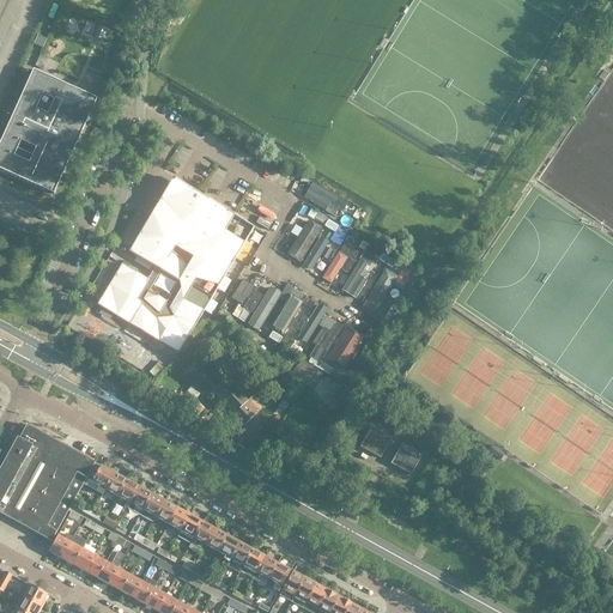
[(35,43),(43,47),(47,38),(38,35),(35,43)]
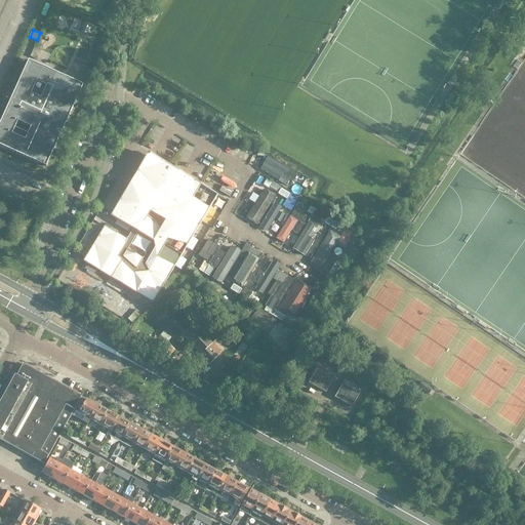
[(30,56),(37,59),(41,50),(34,47),(30,56)]
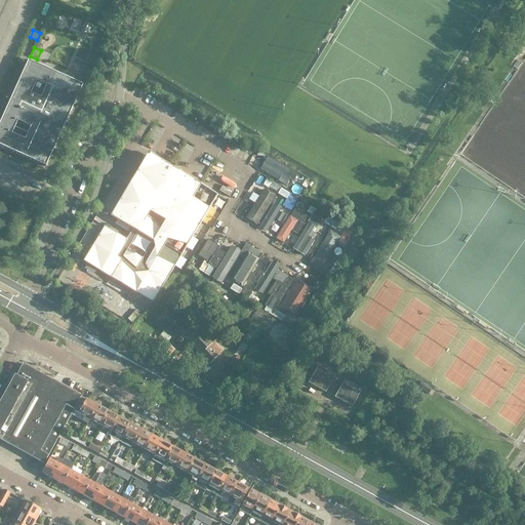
[(15,88),(11,97),(0,122),(0,146),(45,167),(82,85),(28,61),(15,88)]
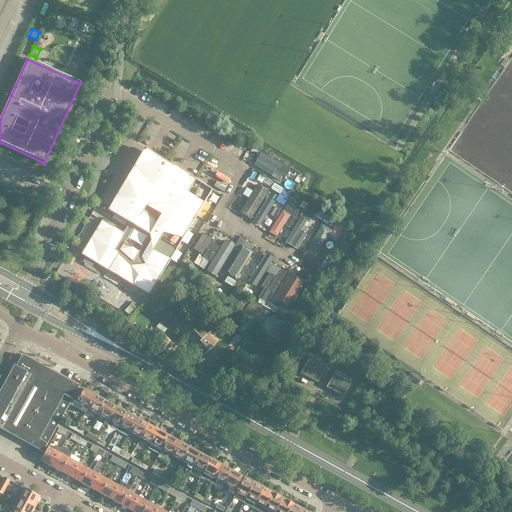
[(130,185),(125,182),(122,187),(124,188),(119,196),(117,195),(107,211),(129,224),(123,234),(103,223),(98,231),(96,230),(82,253),(98,263),(98,264),(112,274),(113,272),(127,280),(127,281),(133,285),(134,284),(150,294),(163,270),(162,269),(174,249),(176,250),(184,237),(182,236),(189,224),(191,225),(212,190),(150,153),(130,185)]
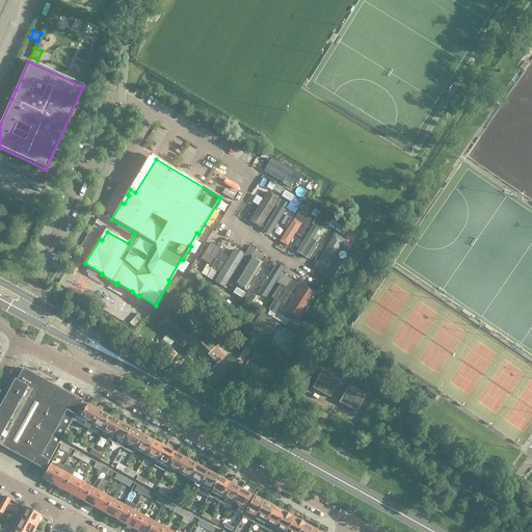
[(299,178),(270,160),(264,170),(293,188),(299,178)]
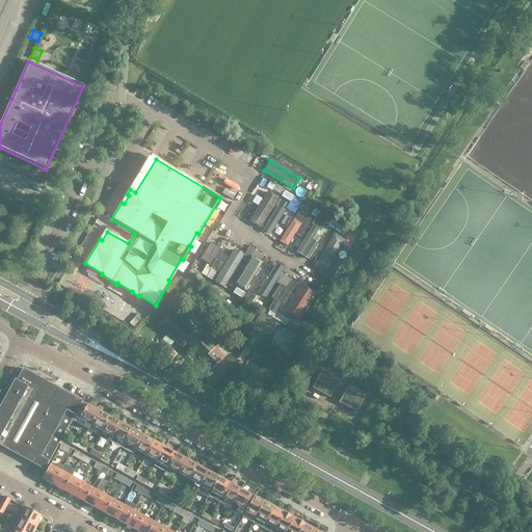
[(267,181),(264,186),(272,191),(273,191),(276,186),(267,181)]
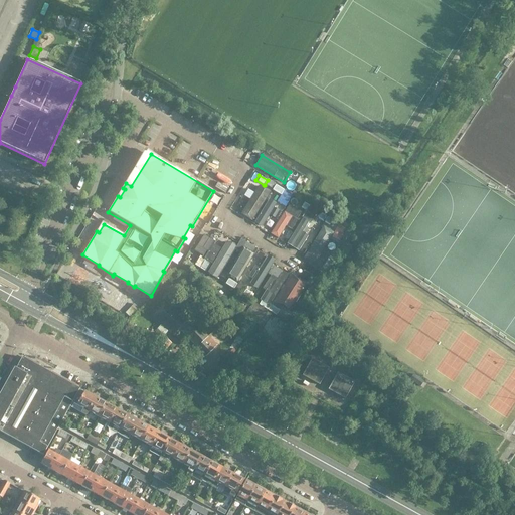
[(255,180),(237,210),(245,215),(262,189),(264,185),(255,180)]
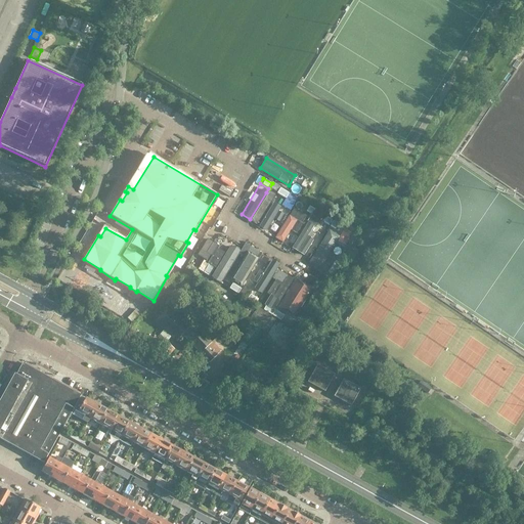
[(272,183),(269,188),(276,193),(279,188),(272,183)]
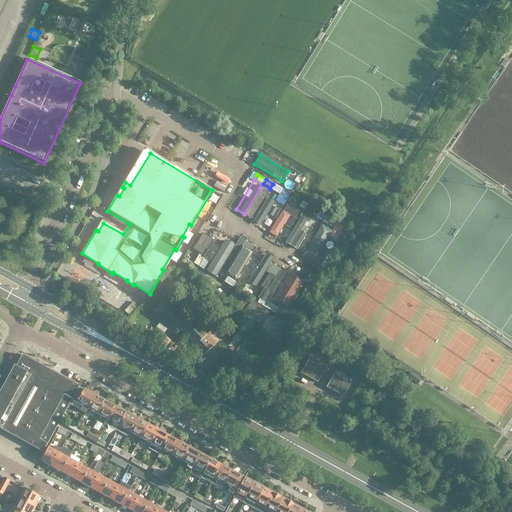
[(227,187),(220,183),(219,183),(217,181),(213,187),(224,192),(227,187)]
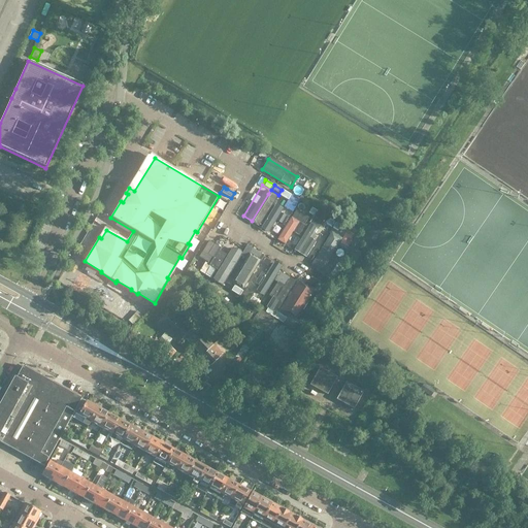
[(306,193),(298,188),(294,195),(302,200),(306,193)]
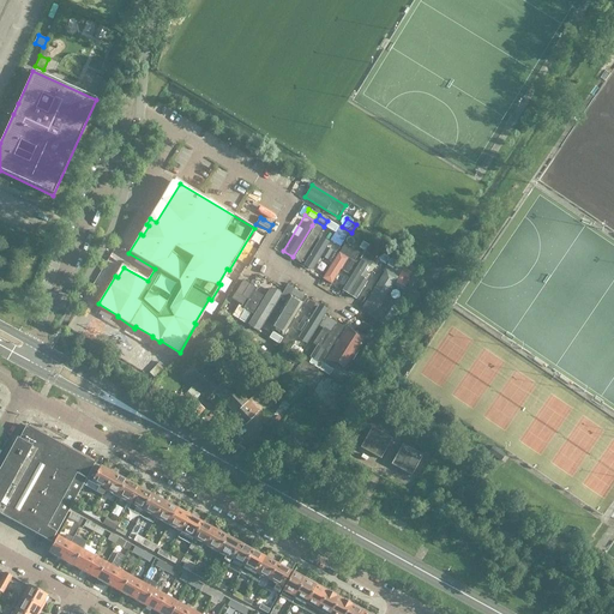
[(327,221),(324,227),(335,233),(338,227),(327,221)]
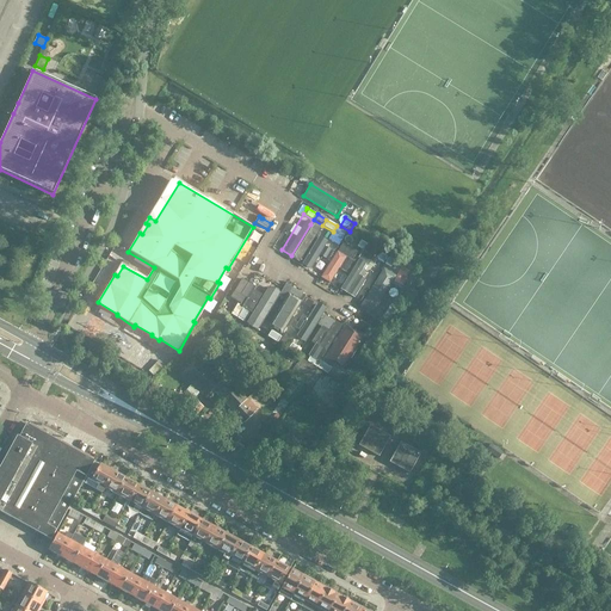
[(337,224),(337,226),(333,232),(328,240),(337,245),(346,230),(337,224)]
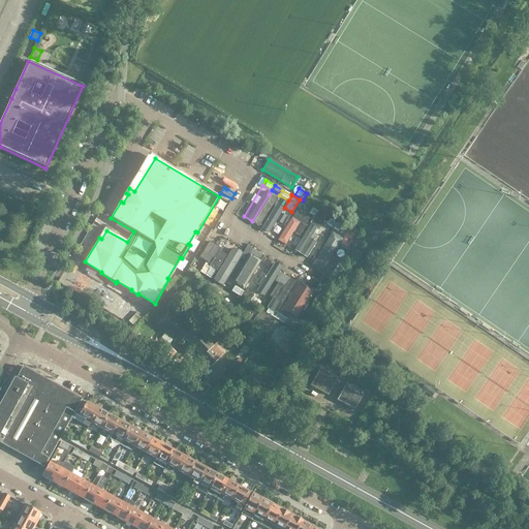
[(309,205),(300,199),(291,212),(301,218),(305,211),(308,206),(309,205)]
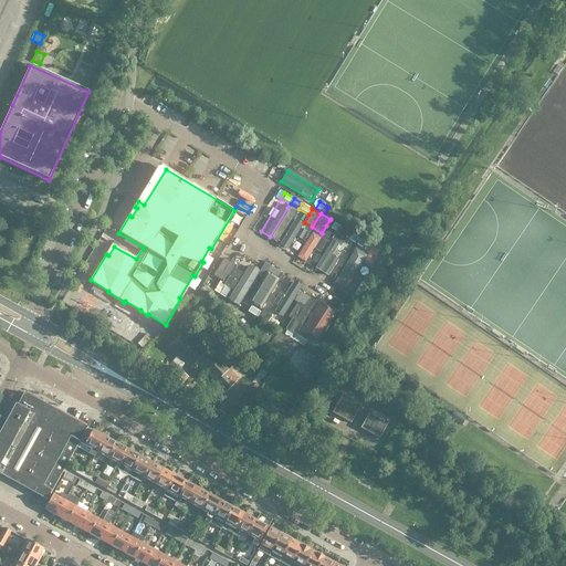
[(302,220),(296,217),(281,240),(287,244),(296,230),(303,234),(307,227),(301,222),(302,220)]
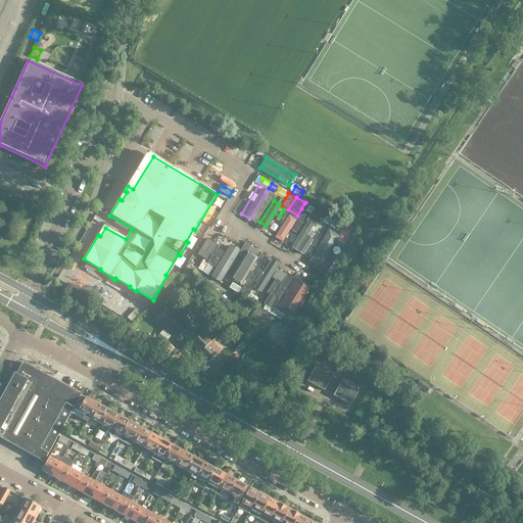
[(301,208),(311,215),(314,209),(304,203),(301,208)]
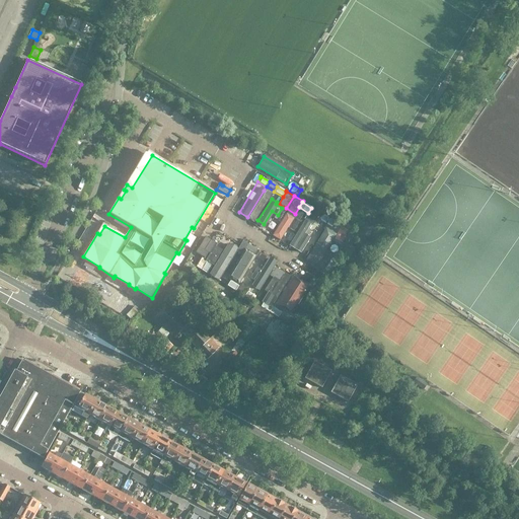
[(312,208),(308,213),(317,219),(320,213),(312,208)]
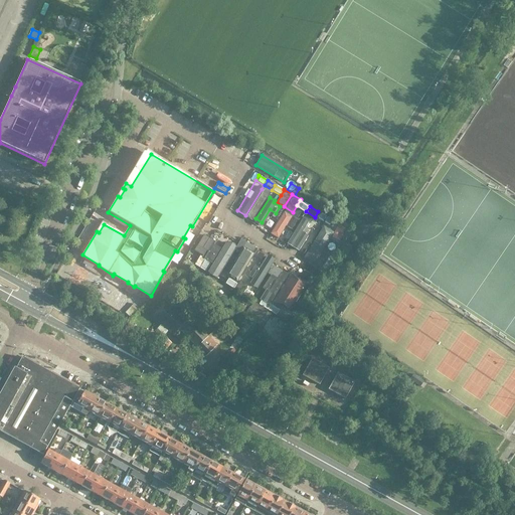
[(285,210),(271,231),(278,236),(286,223),(292,227),(298,218),(285,210)]
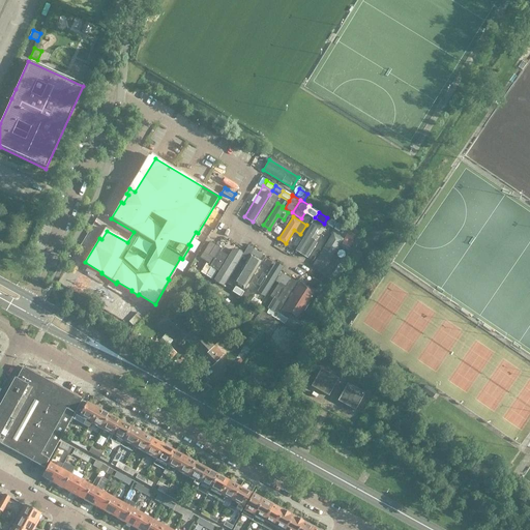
[(327,217),(324,224),(332,229),(336,224),(327,217)]
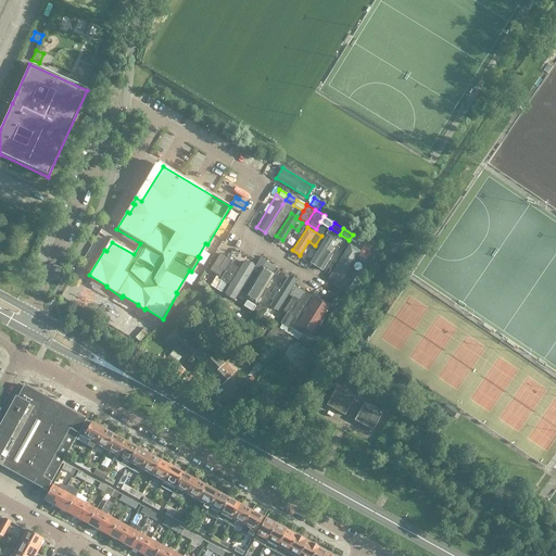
[(353,235),(350,240),(358,245),(363,240),(353,235)]
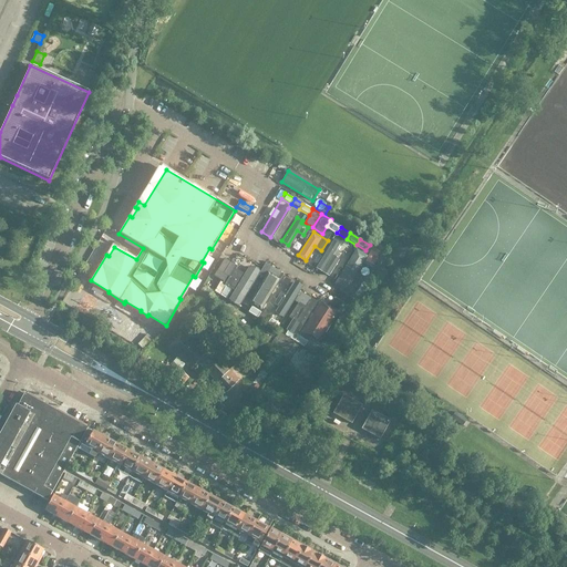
[(343,240),(341,244),(351,250),(353,246),(343,240)]
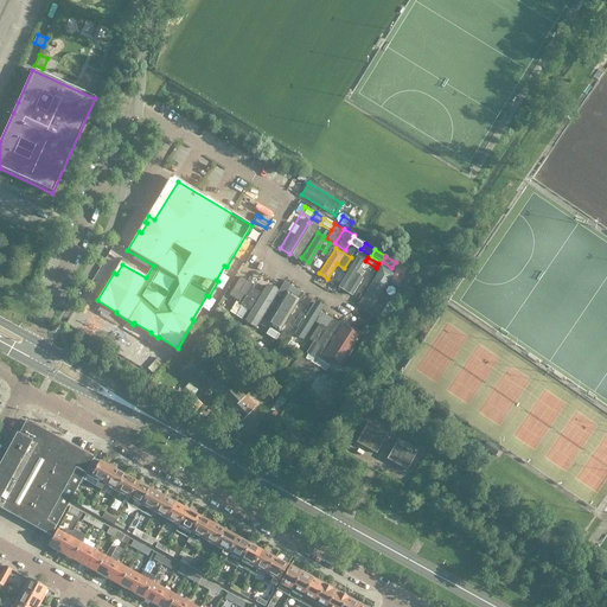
[(375,268),(360,260),(349,278),(356,282),(352,289),(358,294),(375,268)]
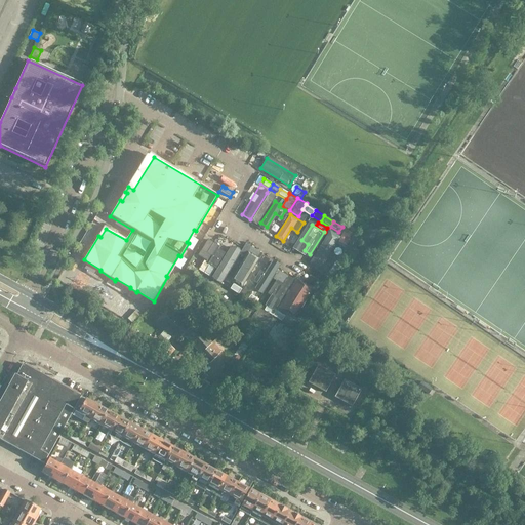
[(338,232),(337,234),(346,239),(350,232),(342,227),(338,232)]
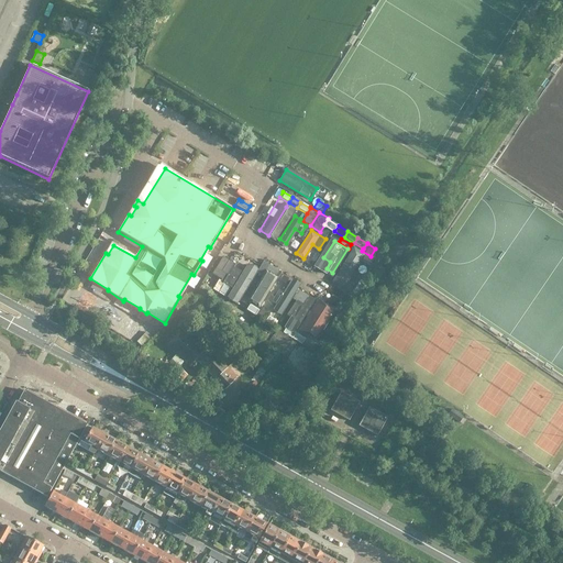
[(363,254),(353,249),(333,280),(342,286),(363,254)]
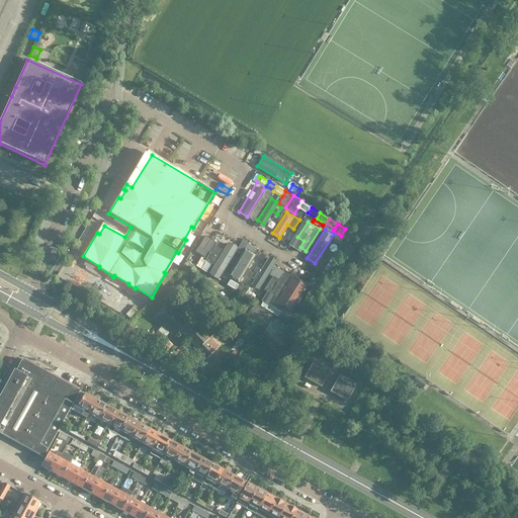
[(209,273),(219,279),(237,250),(219,239),(205,260),(214,265),(209,273)]
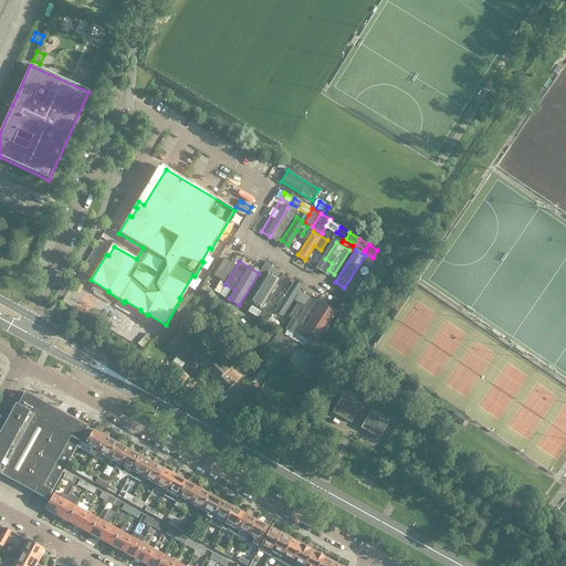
[(248,303),(260,310),(279,280),(266,273),(248,303)]
